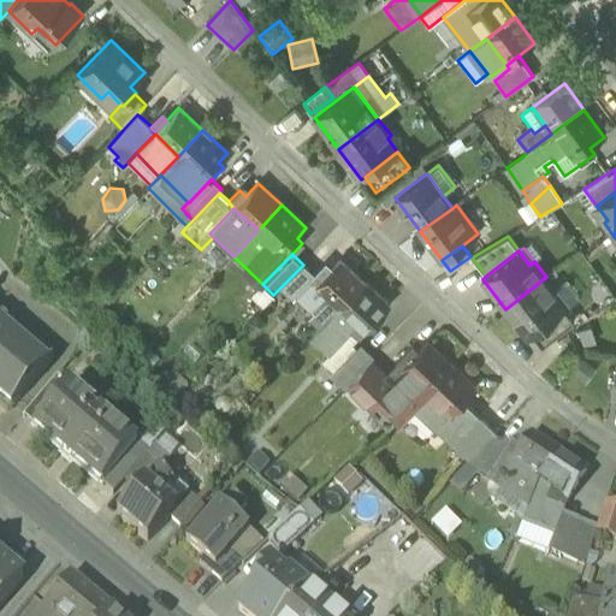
[(311,318),(320,327),(365,283),(339,260),(331,270),(325,264),(314,274),(296,294),(297,295),(312,308),(311,309),(315,313),(311,318)]
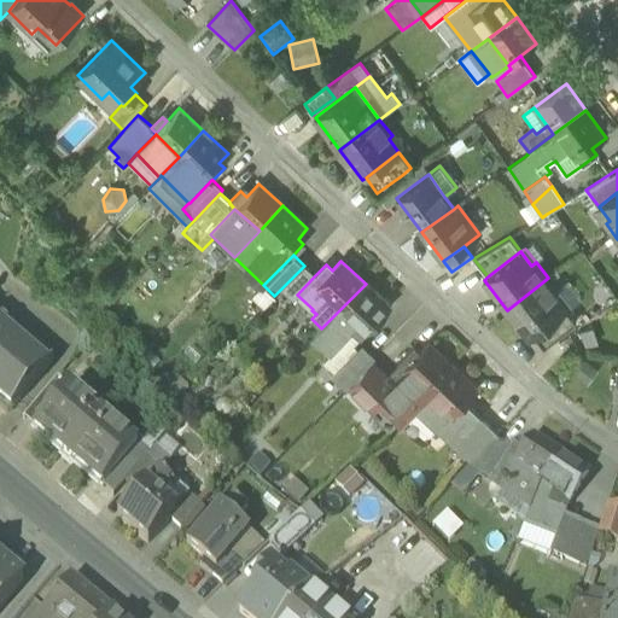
[(315,275),(304,266),(283,287),(296,299),(298,296),(297,295),(315,275)]
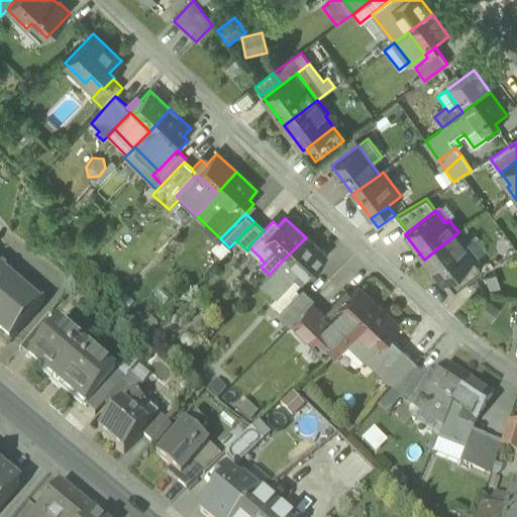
[(466,241),(458,232),(424,260),(442,284),(446,281),(474,260),(464,247),(468,245),(466,241)]
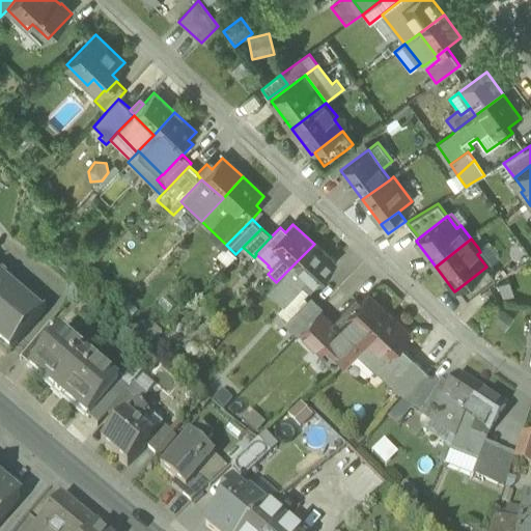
[(480,252),(490,264),(500,256),(487,241),(478,248),(480,252)]
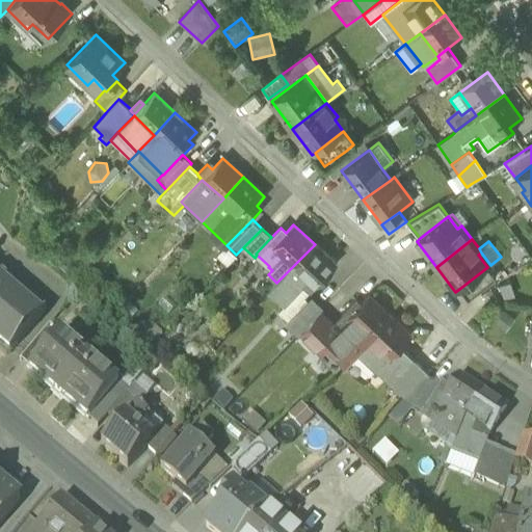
[(315,243),(315,244),(276,283),(268,292),(283,306),(302,286),(309,292),(336,263),(315,243)]
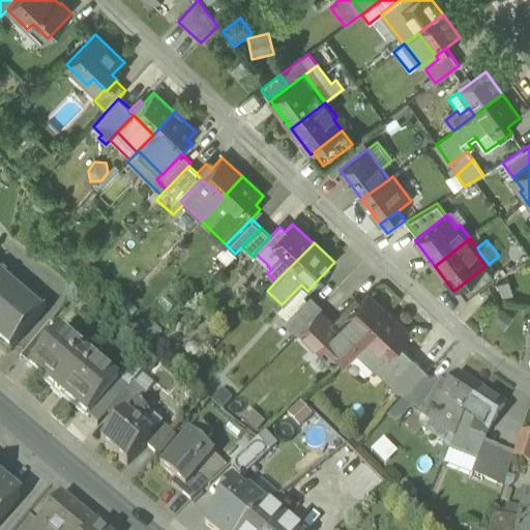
[(226,244),(225,243),(214,254),(225,264),(235,254),(226,244)]
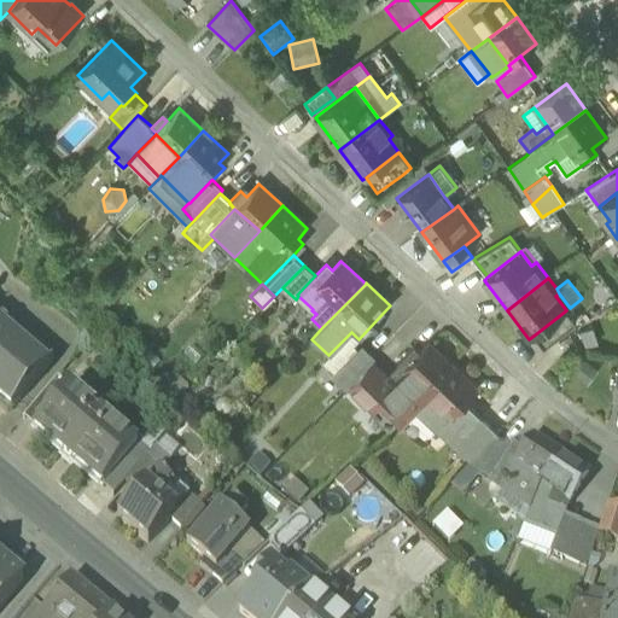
[(570,308),(559,293),(555,296),(566,310),(570,308)]
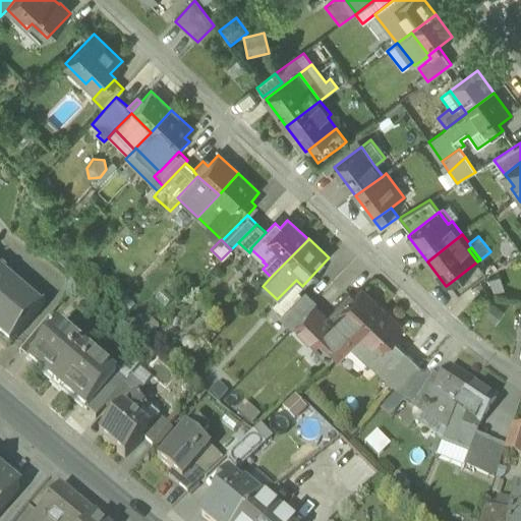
[(71,265),(57,253),(51,262),(64,273),(71,265)]
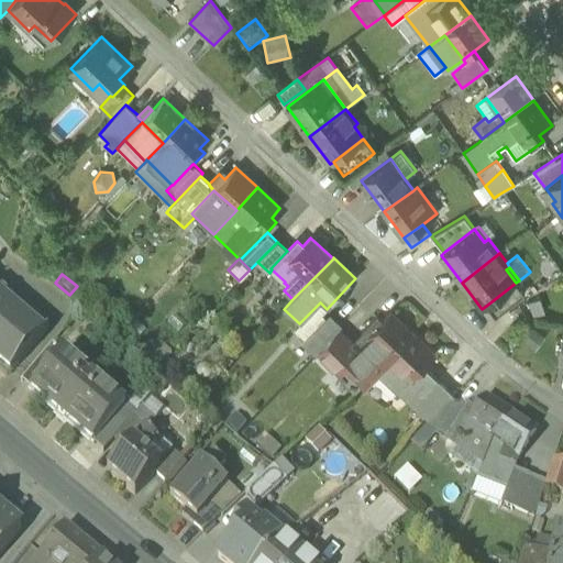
[(486,306),(495,317),(525,295),(516,283),(486,306)]
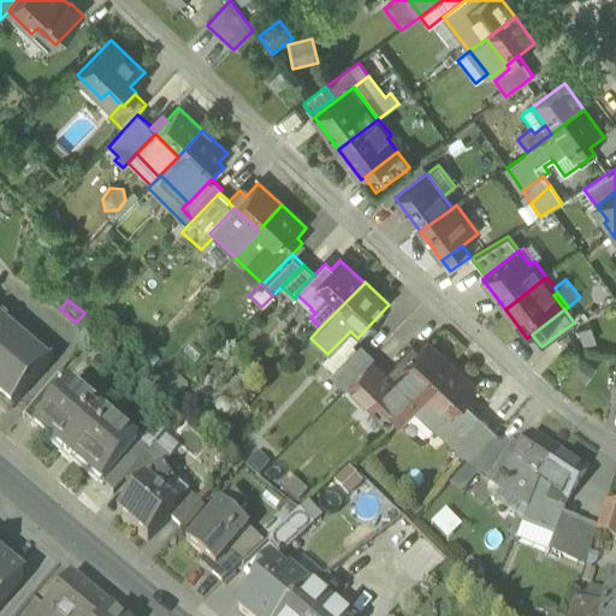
[(0,325),(48,367),(52,363),(0,318),(0,325)]
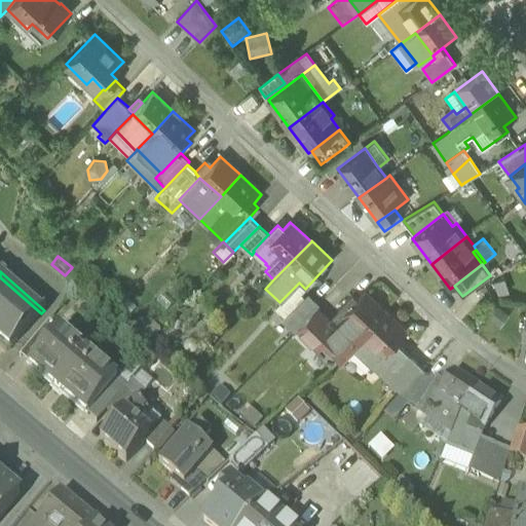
[(0,277),(0,342),(9,350),(41,313),(0,277)]
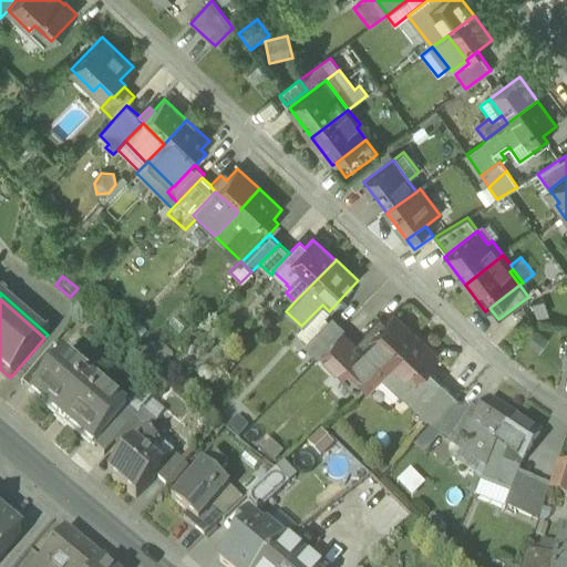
[(308,342),(328,320),(323,317),(329,311),(322,305),(301,326),(297,331),(308,342)]
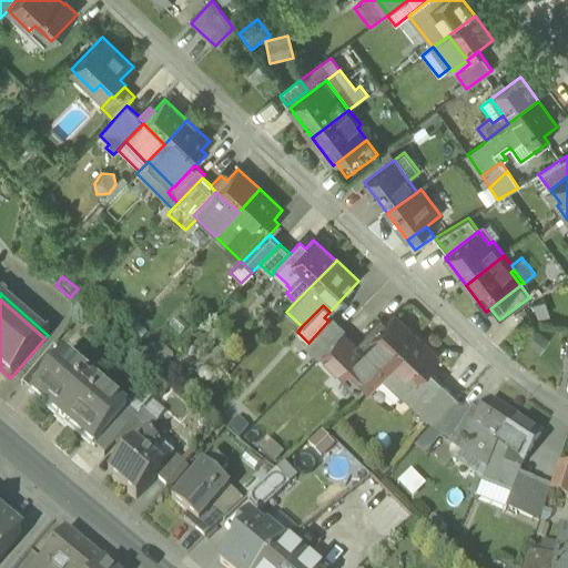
[(357,394),(381,372),(416,336),(394,314),(386,323),(382,320),(366,336),(369,340),(359,351),(357,348),(358,347),(342,332),(341,333),(320,355),(357,394)]
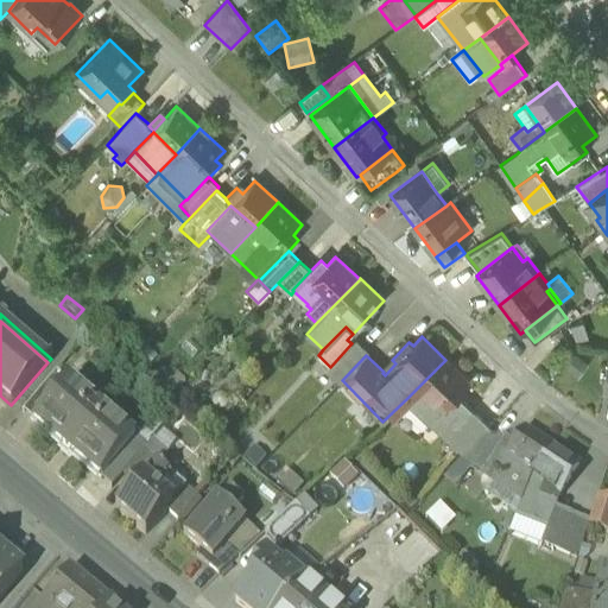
[(352,343),(330,367),(327,371),(340,382),(342,380),(365,356),(366,355),(369,352),(356,340),(352,343)]
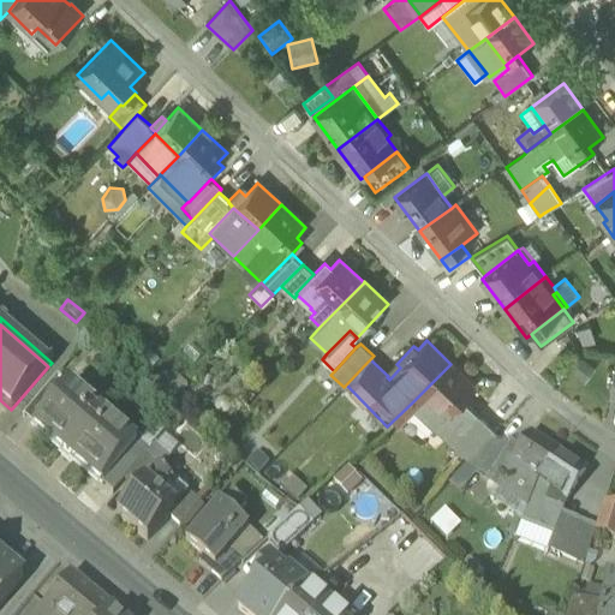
[(571,371),(584,382),(596,369),(581,358),(571,371)]
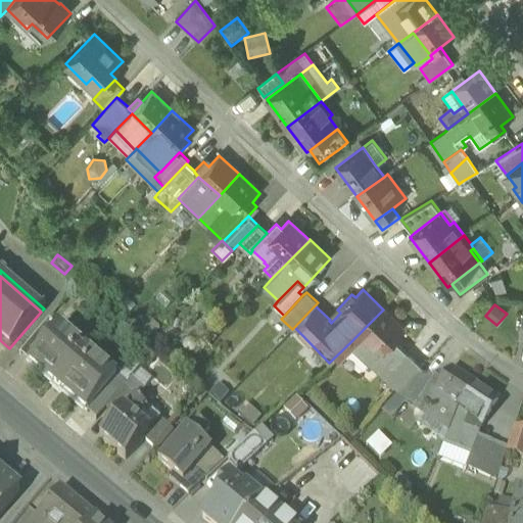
[(405,329),(383,310),(350,342),(385,376),(408,353),(393,340),(405,329)]
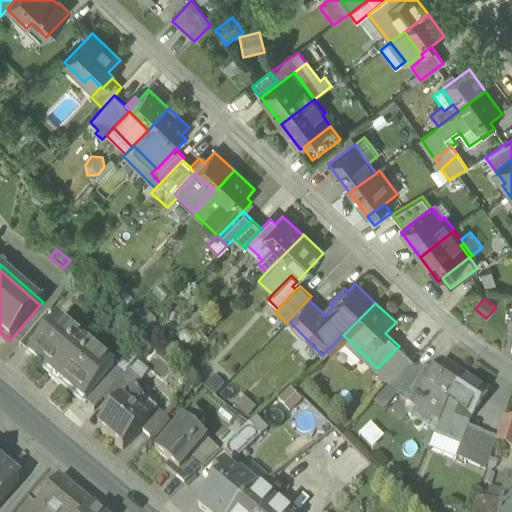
[(135,320),(147,331),(151,327),(155,322),(144,311),(135,320)]
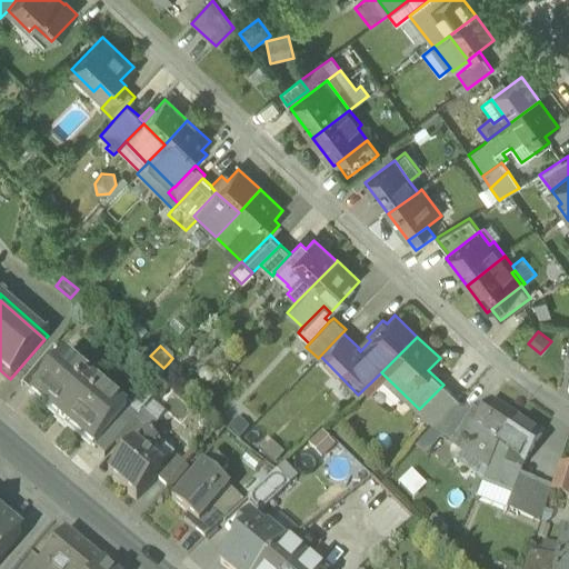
[(31,397),(93,451),(108,435),(127,413),(63,359),(31,397)]
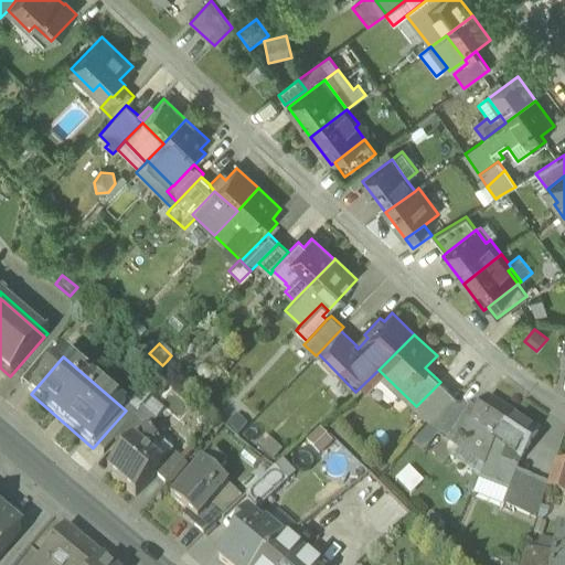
[(167,361),(162,365),(156,372),(169,383),(179,372),(167,361)]
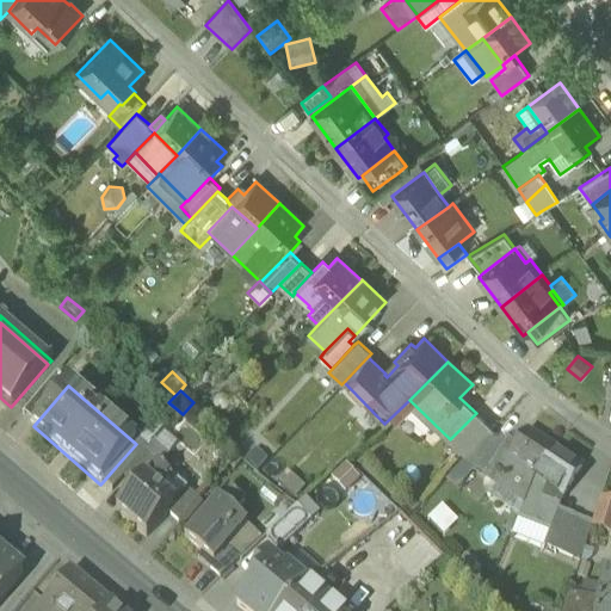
[(450,439),(468,457),(489,432),(493,430),(476,413),(450,439)]
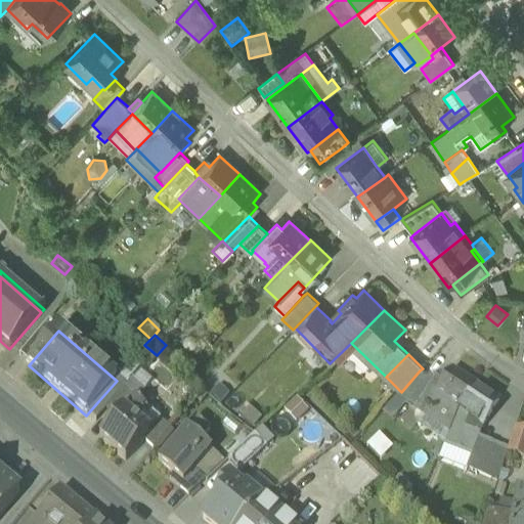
[(125,388),(131,382),(144,366),(135,359),(117,381),(125,388)]
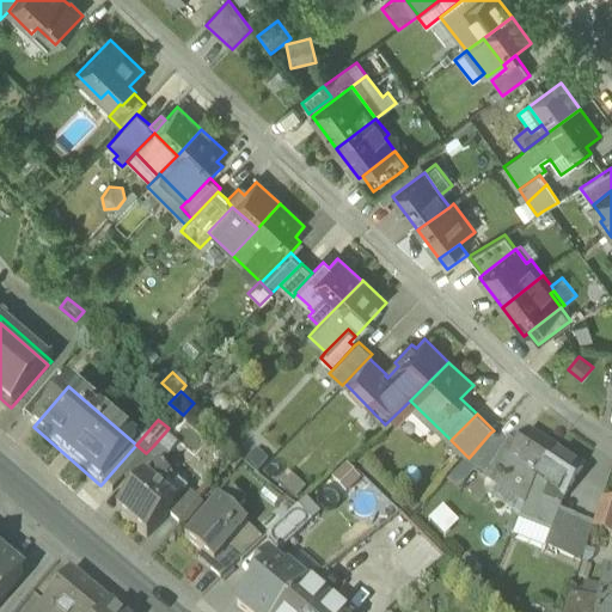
[(509,446),(490,433),(469,458),(464,464),(476,472),(487,479),(509,446)]
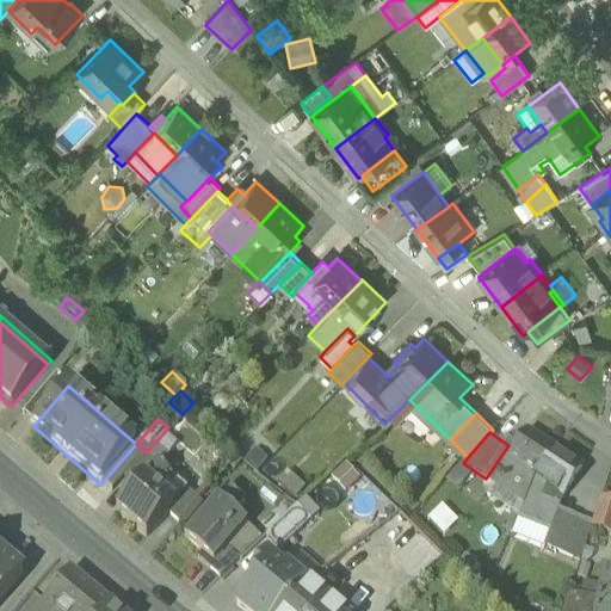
[(493,483),(525,505),(535,481),(554,452),(554,451),(526,433),(516,450),(508,445),(486,479),(493,483)]
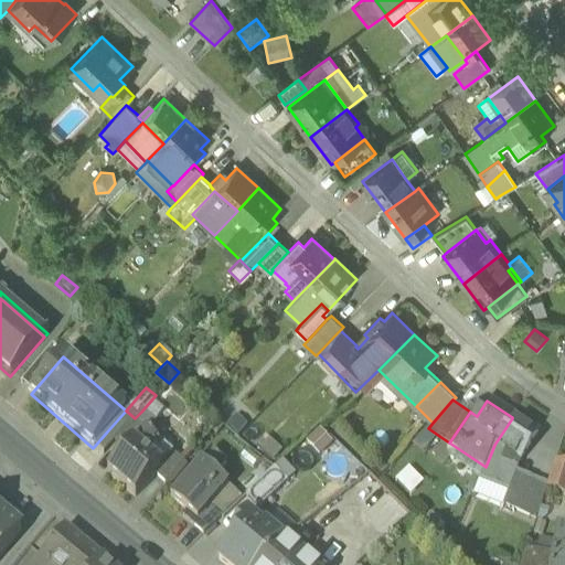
[(141,412),(135,418),(126,411),(107,432),(93,448),(103,456),(114,443),(126,454),(135,444),(136,444),(146,432),(149,435),(157,425),(141,412)]
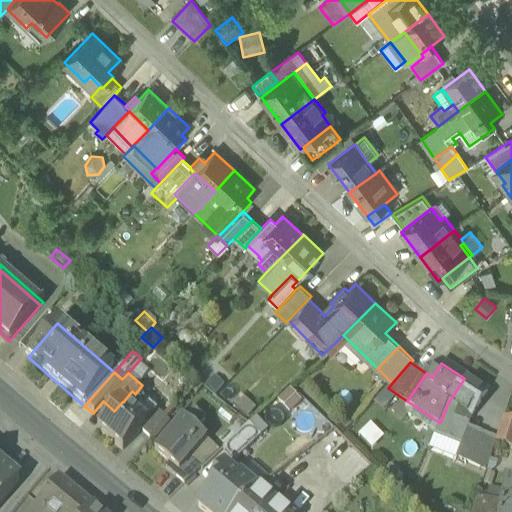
[(204,386),(215,396),(224,386),(213,376),(204,386)]
